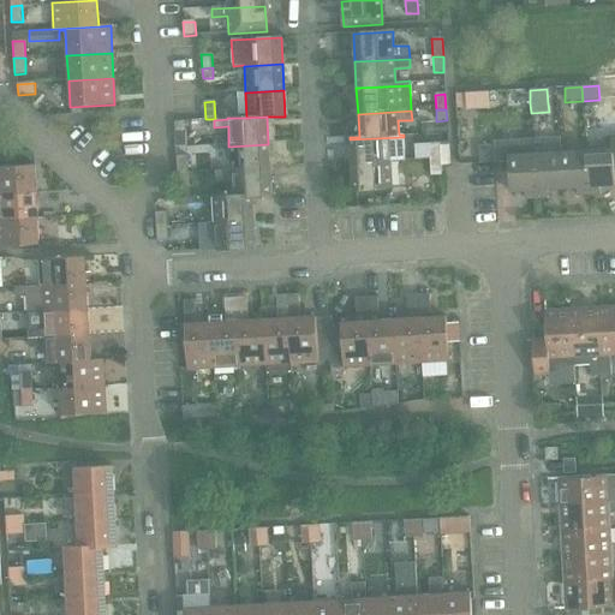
[(185,121),(174,123),(174,132),(185,131),(185,121)]
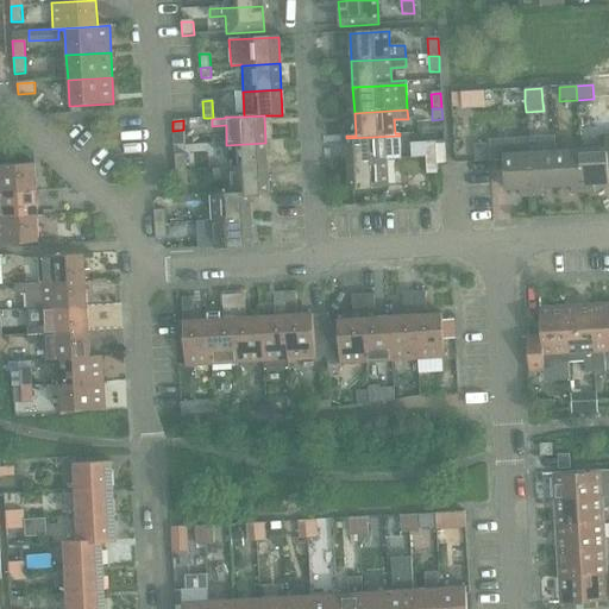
[(428,120),(415,121),(416,133),(428,132),(428,120)]
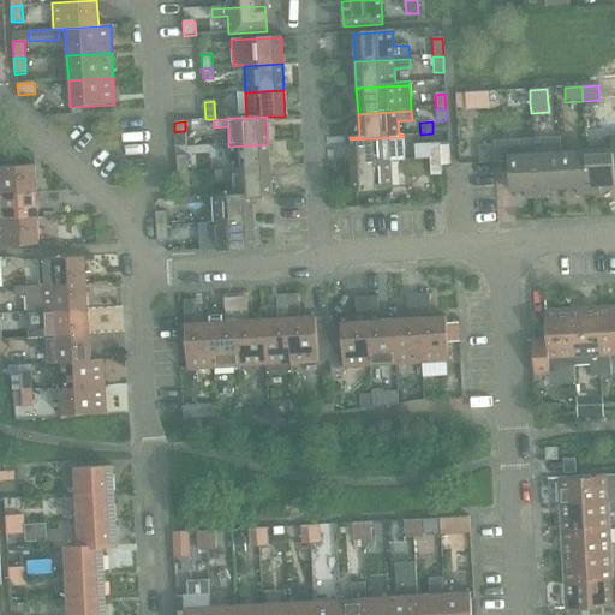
[(614,187),(614,173),(614,135),(597,136),(598,150),(585,151),(587,196),(599,195),(598,187),(614,187)]
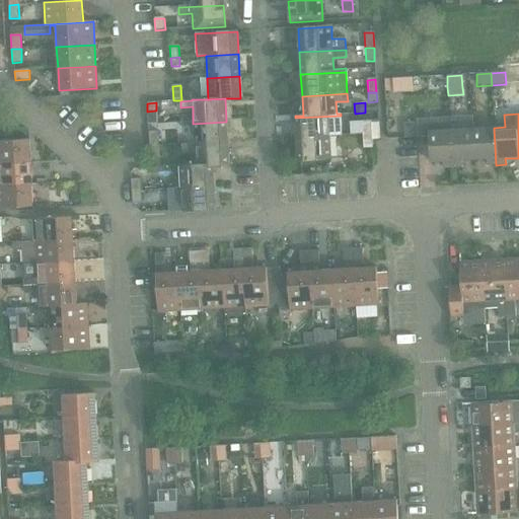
[(342,136),(341,116),(295,118),(296,140),(329,138),(329,136),(342,136)]
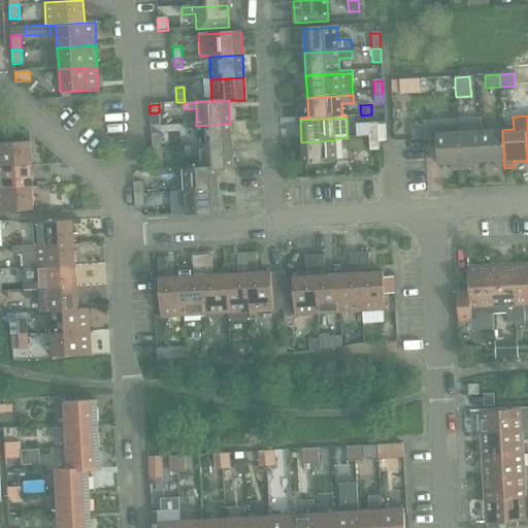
[(481,131),(480,131),(480,119),(457,120),(460,170),(470,170),(469,164),(482,163),(481,131)]
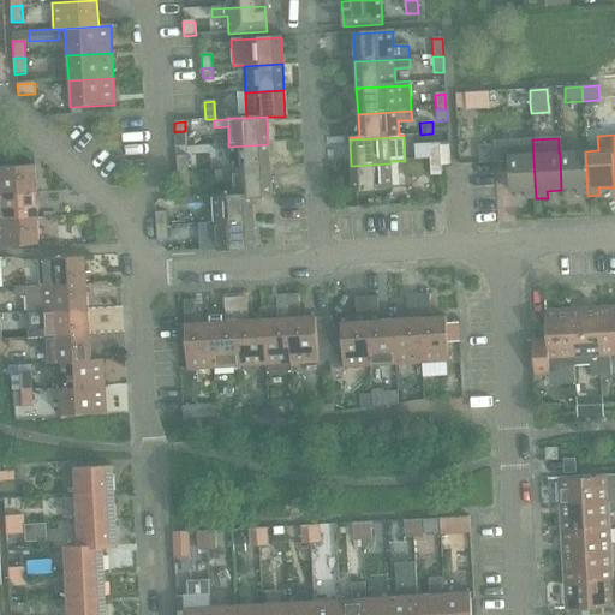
[(525,199),(536,198),(532,139),(493,142),(493,147),(478,147),(479,163),(495,163),(507,162),(509,193),(524,192),(525,199)]
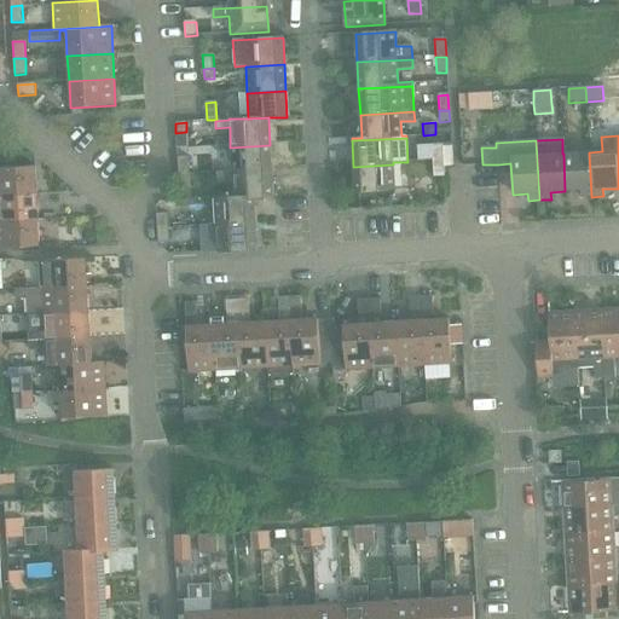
[(270,145),(230,148),(232,173),(232,174),(271,172),(270,145)]
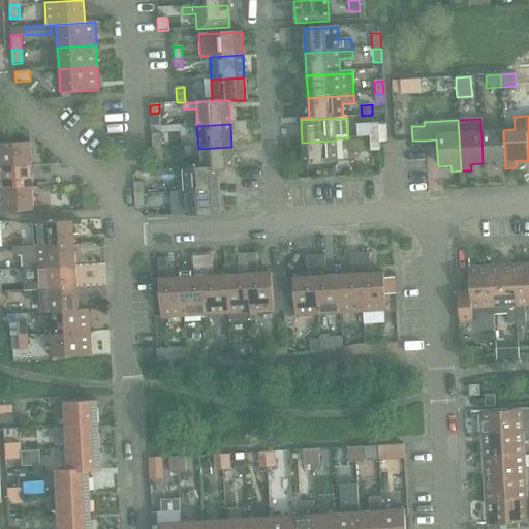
[(363,125),(356,125),(358,136),(364,136),(369,135),(369,138),(386,137),(386,124),(385,124),(369,125),(363,125)]
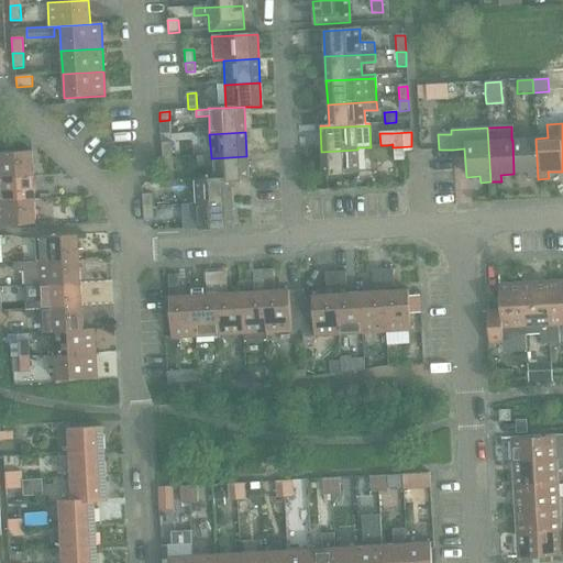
[(536,139),(512,140),(514,174),(527,174),(528,179),(538,179),(536,139)]
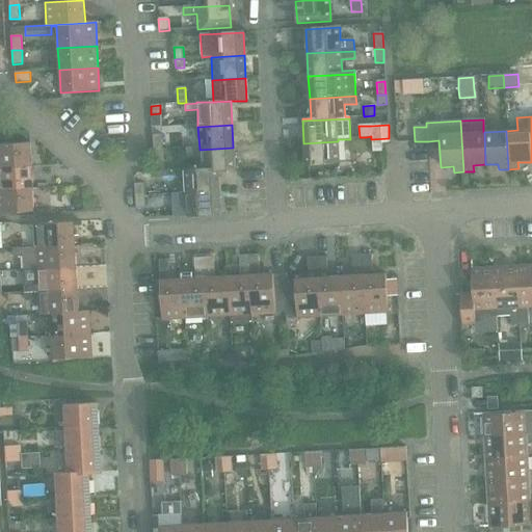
[(161,135),(153,135),(153,150),(153,152),(162,151),(161,135)]
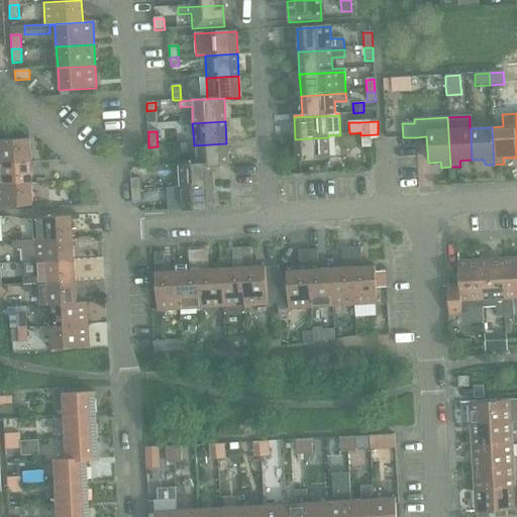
[(362,147),(371,147),(371,139),(379,138),(378,134),(360,135),(362,147)]
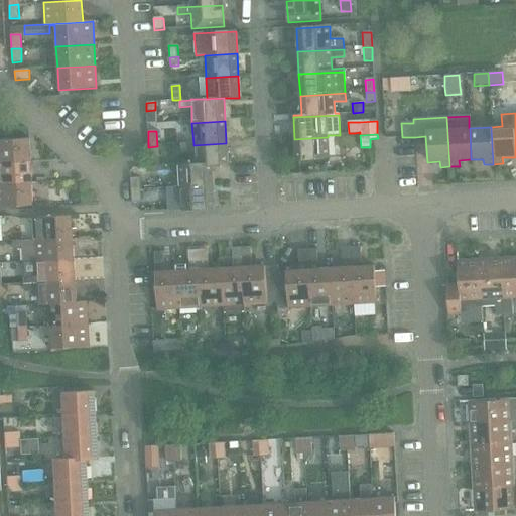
[(329,157),(328,137),(294,139),(295,159),(329,157)]
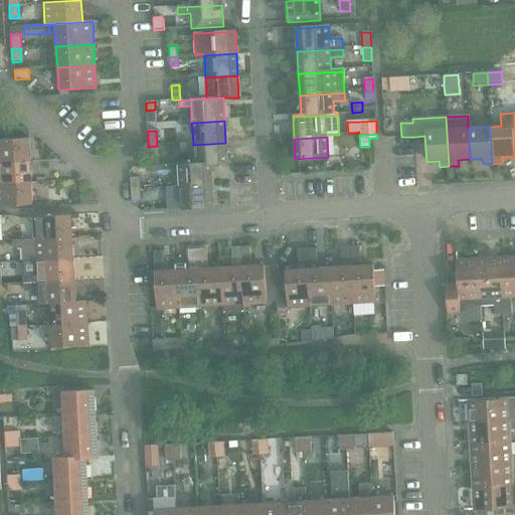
[(0,140),(0,163),(30,161),(28,139),(0,140)]
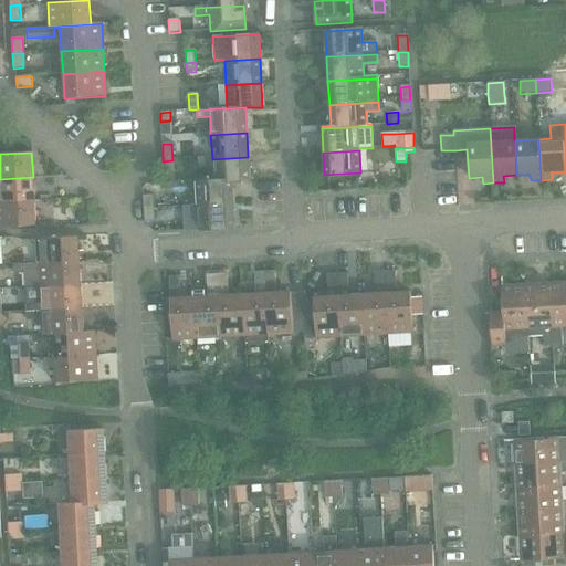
[(231,179),(231,180),(249,179),(248,157),(212,159),(212,158),(198,159),(199,168),(212,168),(213,180),(231,179)]
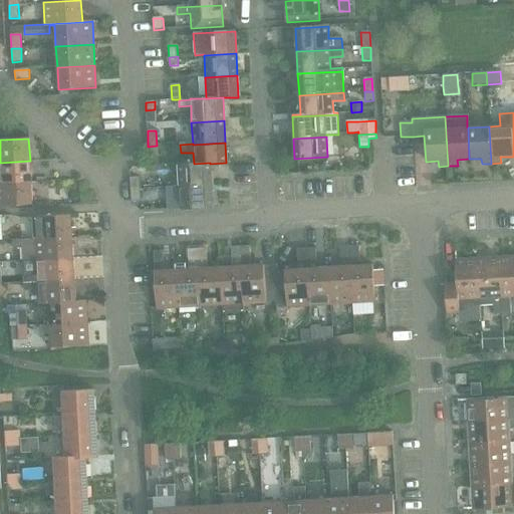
[(157,146),(148,147),(149,154),(145,154),(146,167),(158,166),(157,146)]
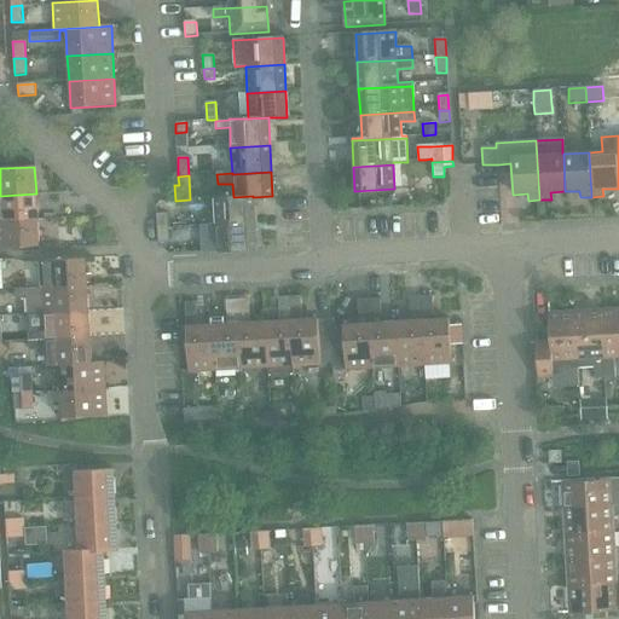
[(0,221),(38,220),(36,194),(0,196),(0,221)]
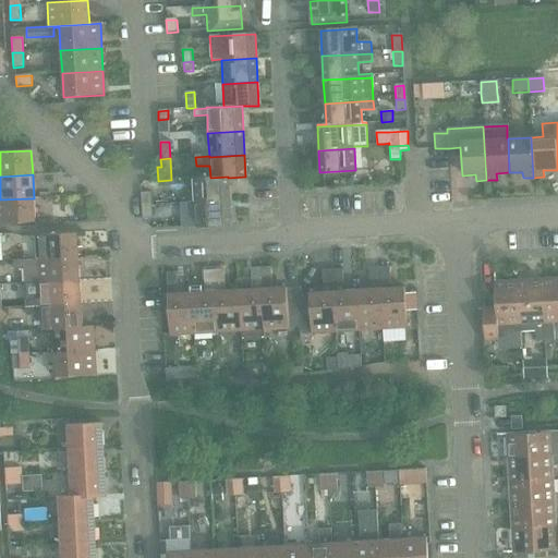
[(192,179),(194,203),(229,201),(228,178),(228,177),(210,178),(192,179)]
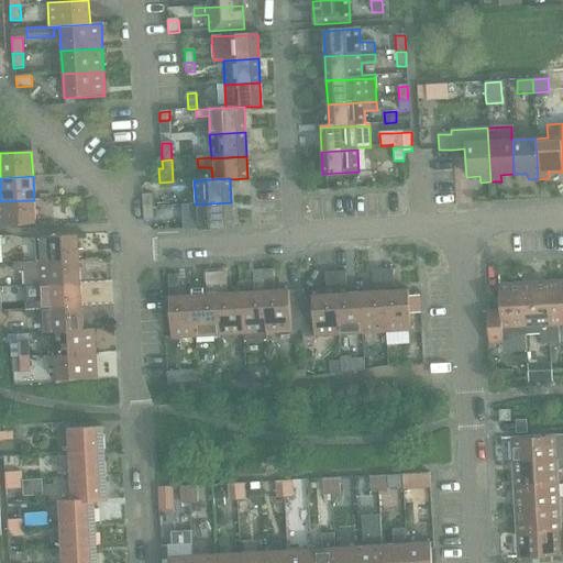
[(142,207),(152,207),(152,195),(142,196),(142,207)]
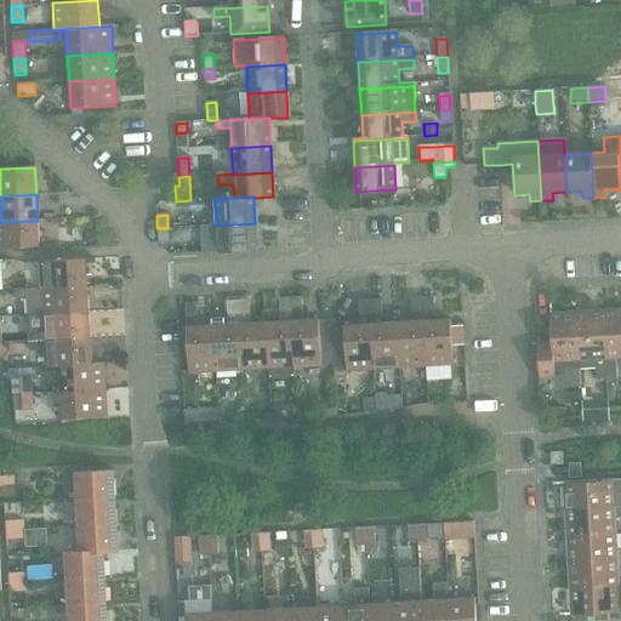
[(0,250),(39,248),(38,221),(0,222),(0,250)]
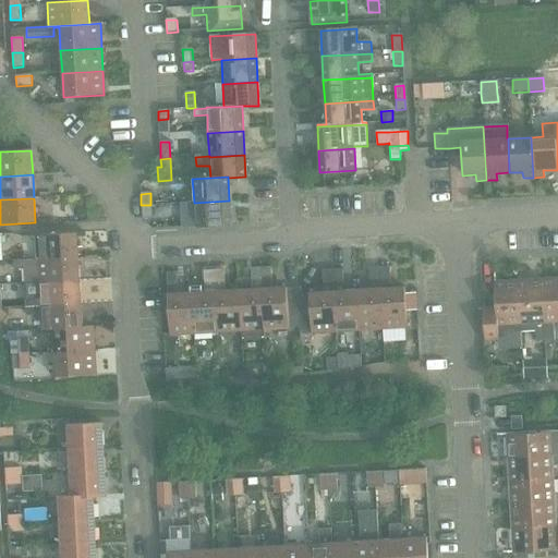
[(180,203),(180,211),(181,228),(195,227),(230,225),(229,201),(194,203),(180,203)]
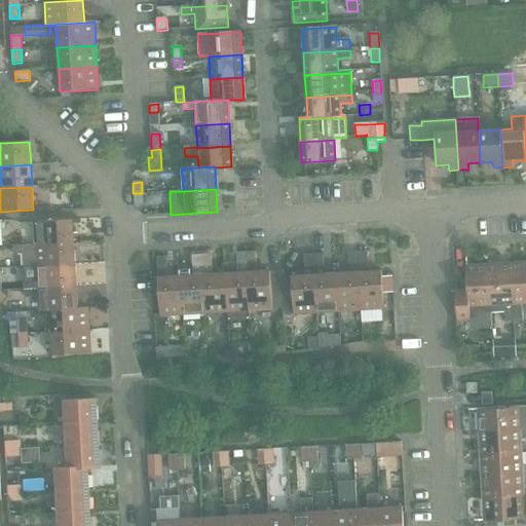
[(142,193),(133,193),(134,205),(143,205),(142,193)]
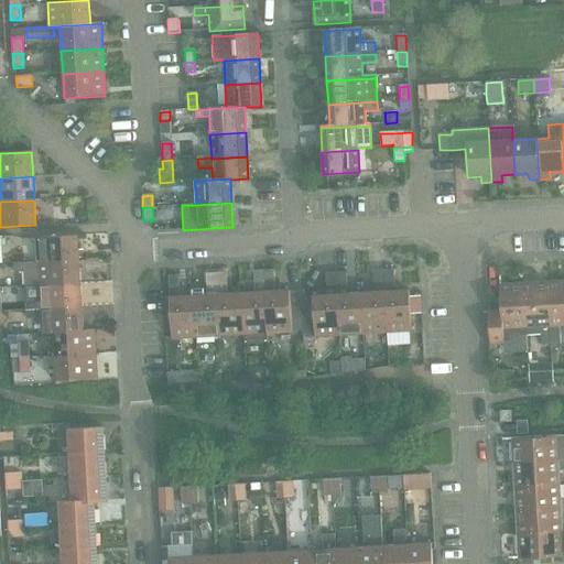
[(77,235),(36,238),(38,262),(38,263),(78,260),(77,235)]
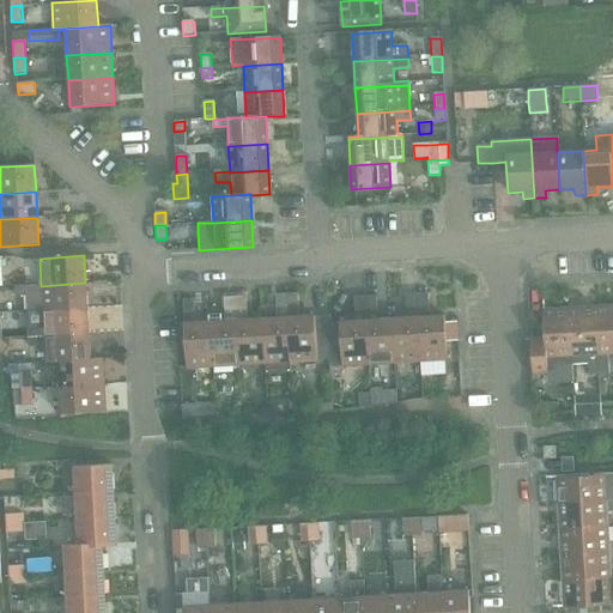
[(43,311),(87,308),(85,283),(41,286),(41,285),(14,287),(16,297),(26,296),(28,313),(43,311)]
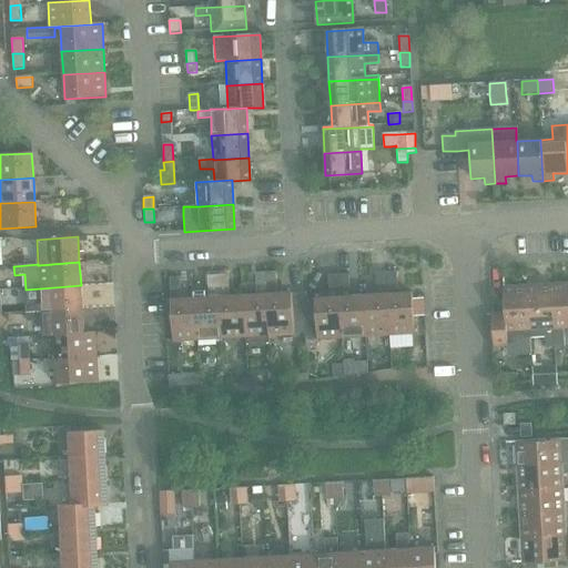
[(378,294),(363,295),(365,336),(389,335),(385,271),(375,272),(376,287),(378,287),(378,294)]
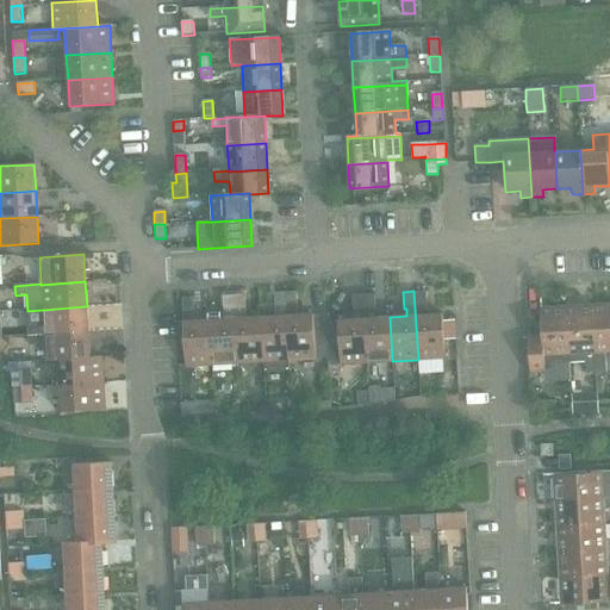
[(424,291),(414,291),(418,360),(444,358),(443,340),(442,321),(442,312),(424,313),(424,307),(425,307),(424,291)]
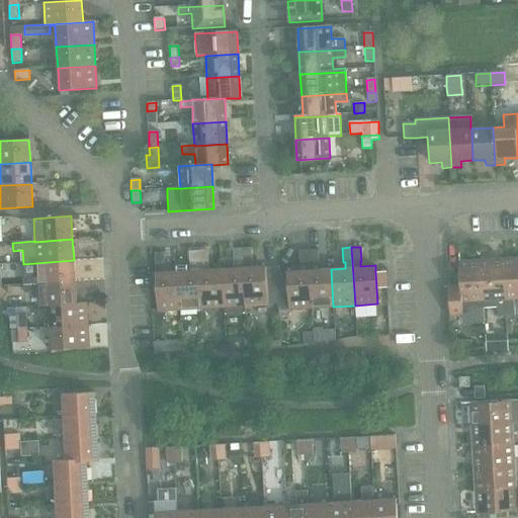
[(251,248),(242,249),(246,307),(278,305),(276,274),(276,268),(266,268),(266,267),(258,267),(251,268),(251,263),(252,263),(251,248)]
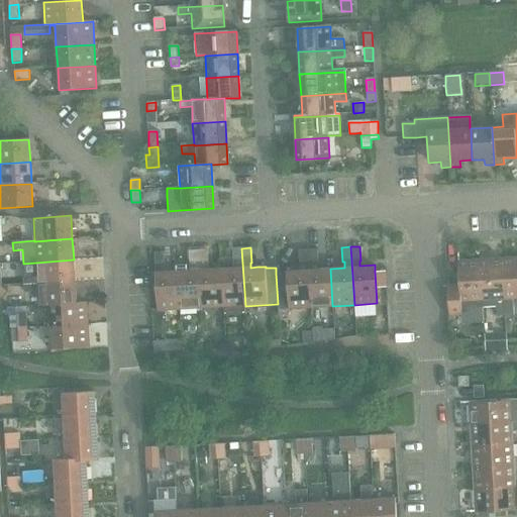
[(244,306),(245,306),(241,248),(232,248),(233,264),(234,264),(235,269),(221,270),(223,308),(223,313),(226,312),(226,314),(242,313),(242,312),(244,312),(244,306)]
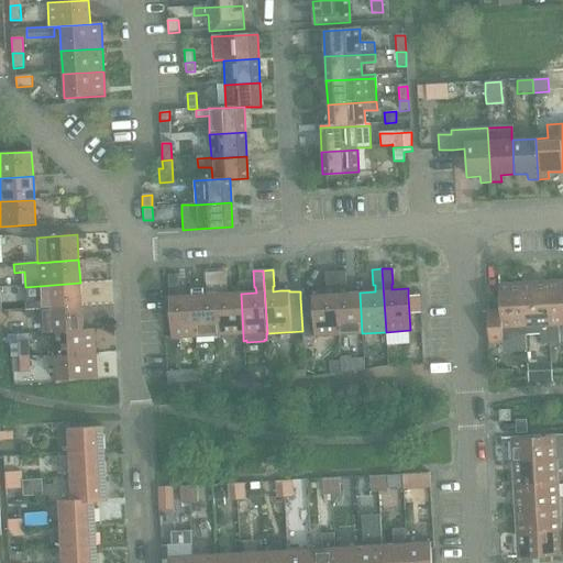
[(302,338),(315,337),(339,334),(334,272),(324,273),(326,288),(328,288),(328,294),(311,296),(311,297),(300,298),(302,331),(302,338)]
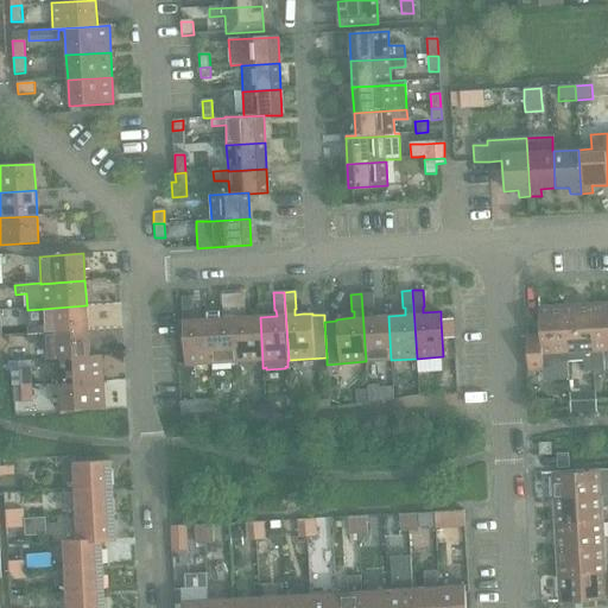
[(373,293),(361,293),(366,361),(391,360),(388,316),(385,316),(373,316),(373,310),(374,310),(373,293)]
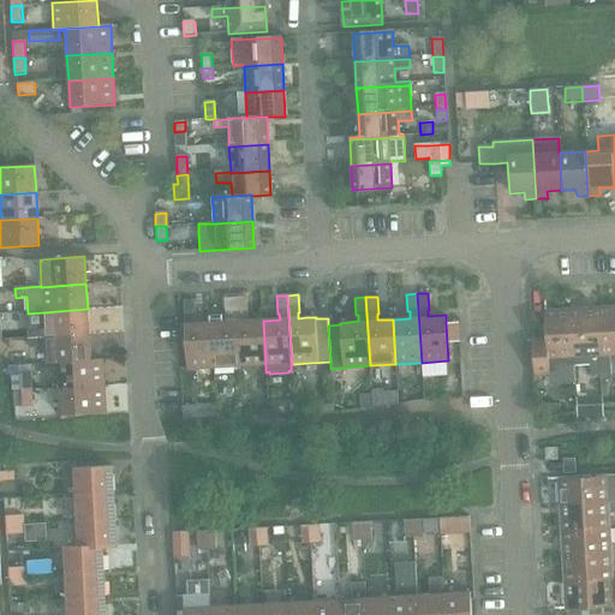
[(227,323),(210,324),(214,369),(239,368),(236,298),(224,299),(225,317),(227,317),(227,323)]
